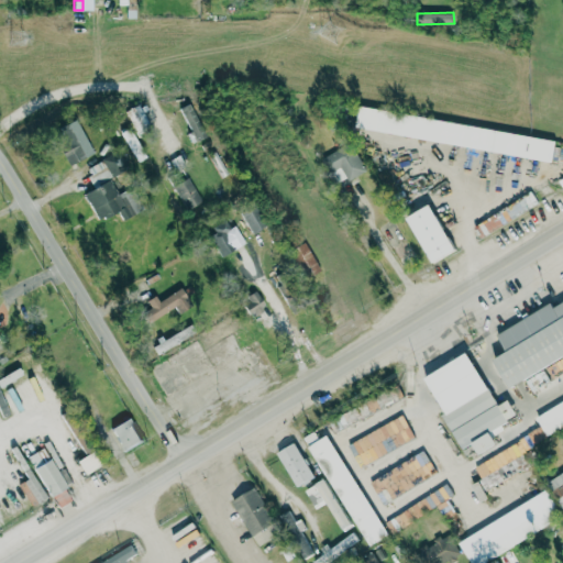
[(207,136),(192,102),(179,108),(194,142),(207,136)]
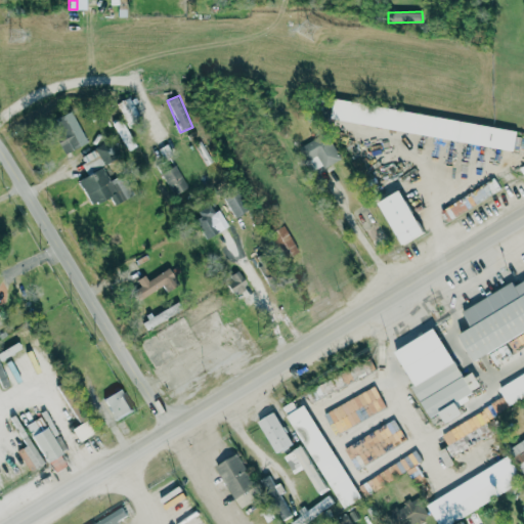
[(138,116),(128,97),(116,103),(126,122),(138,116)]
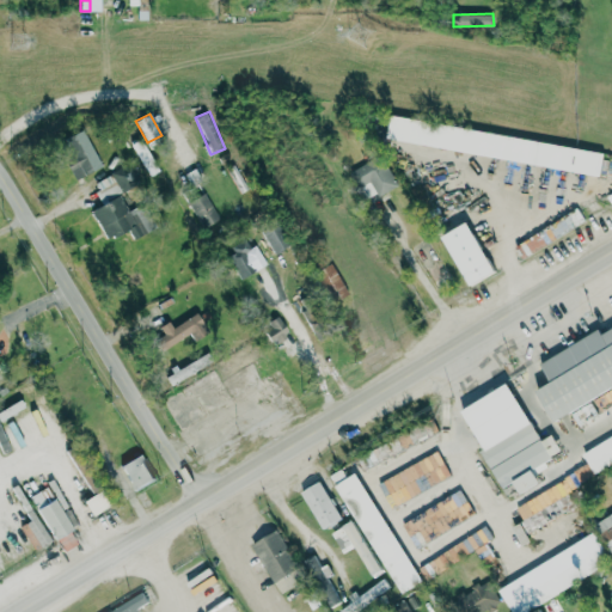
[(603,152),(389,115),(385,139),(599,176),(603,152)]
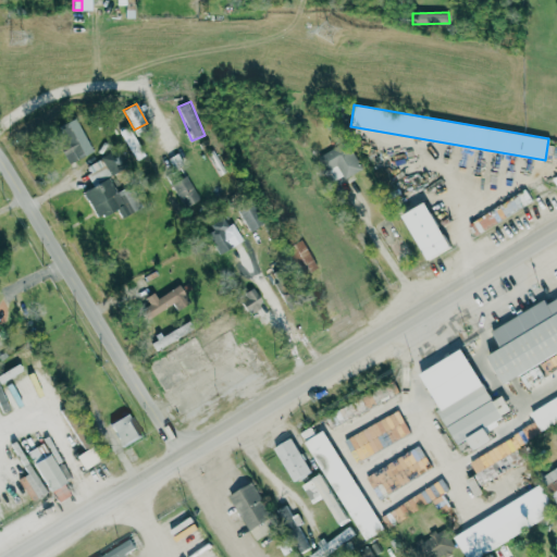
[(90,152),(76,120),(52,130),(66,163),(90,152)]
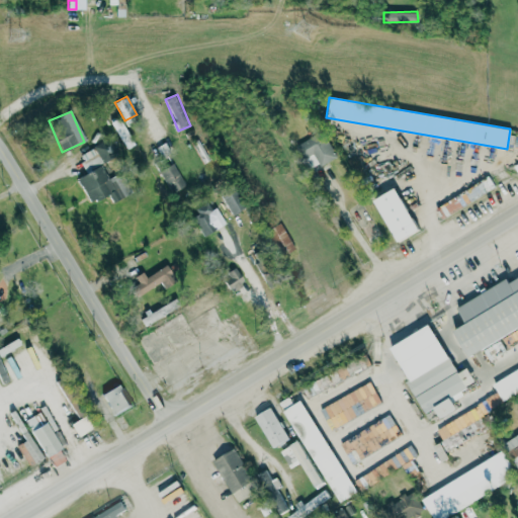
[(110,121),(123,150),(133,146),(120,117),(110,121)]
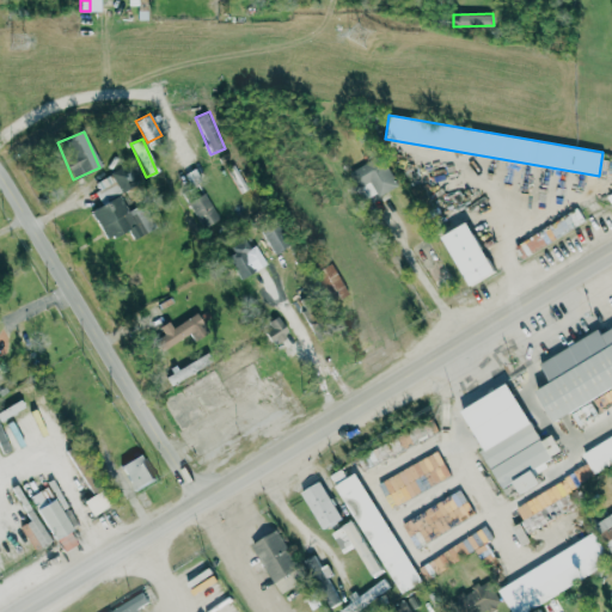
[(379,154),(349,172),(367,201),(397,183),(379,154)]
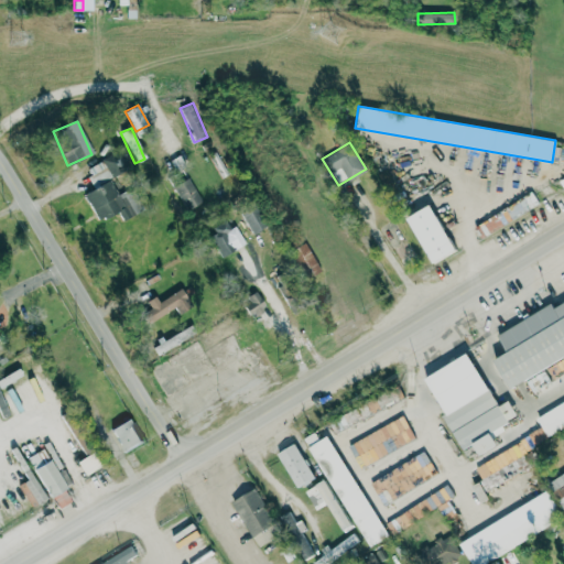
[(85,170),(95,186),(110,177),(101,161),(85,170)]
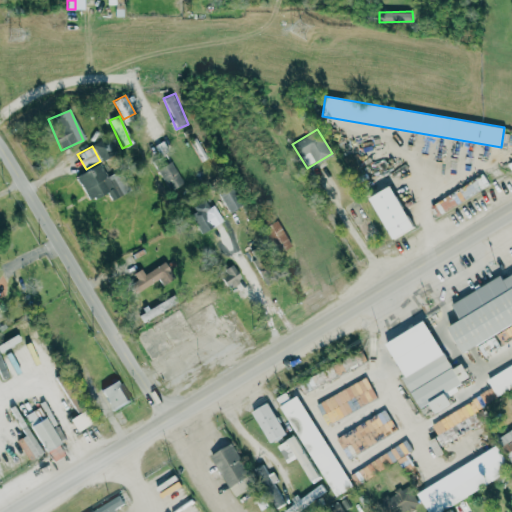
[(168,190),(182,183),(171,161),(157,168),(168,190)]
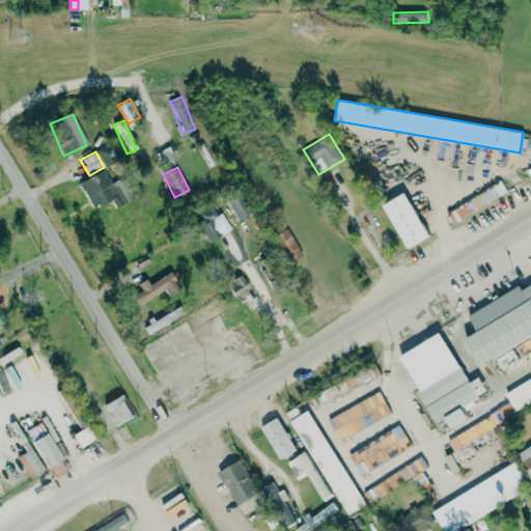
[(110,199),(114,207),(126,202),(116,185),(112,187),(103,170),(79,182),(91,208),(110,199)]
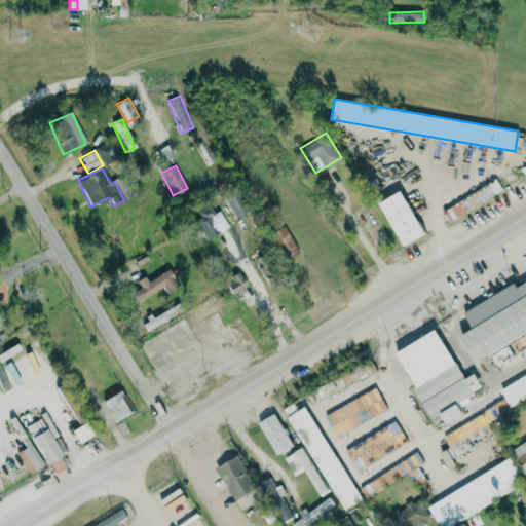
[(441,208),(447,220),(502,192),(497,181),(441,208)]
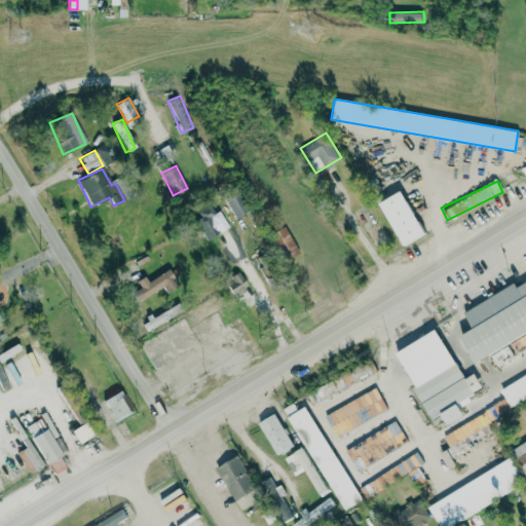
[(378,203),(403,246),(424,233),(400,190),(378,203)]
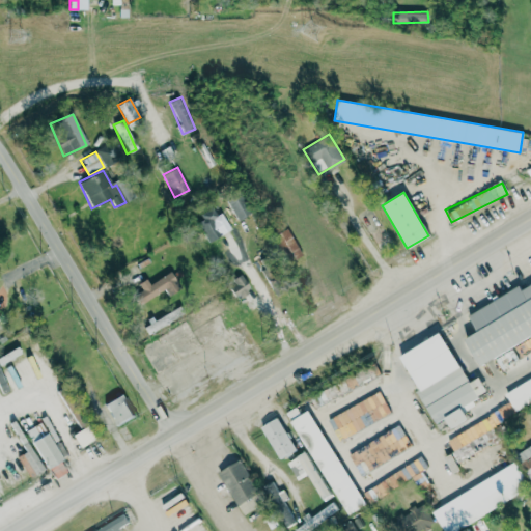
[(248,215),(241,194),(227,199),(235,220),(248,215)]
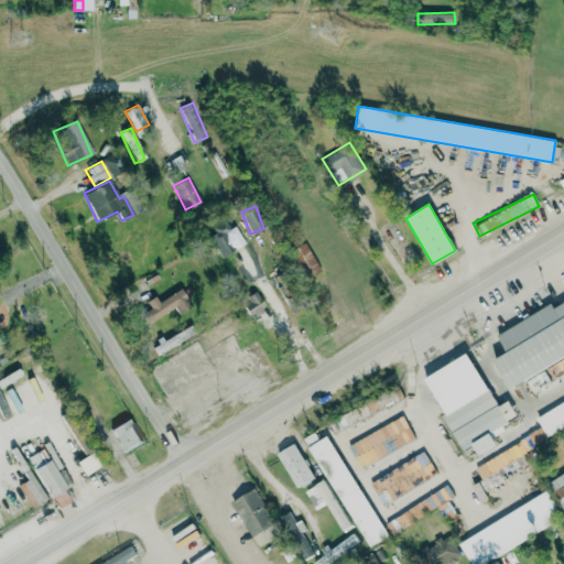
[(238,248),(224,219),(210,227),(214,234),(208,236),(219,257),(238,248)]
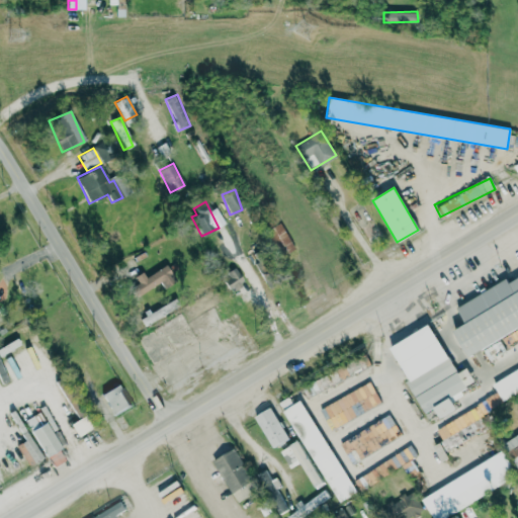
[(263,231),(277,258),(293,249),(279,223),(263,231)]
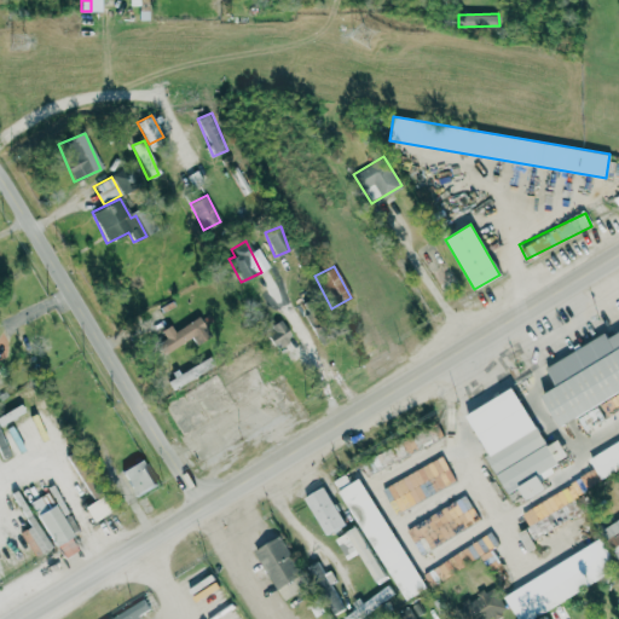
[(160,330),(165,339),(155,343),(161,354),(191,339),(195,345),(209,337),(198,317),(172,330),(169,325),(160,330)]
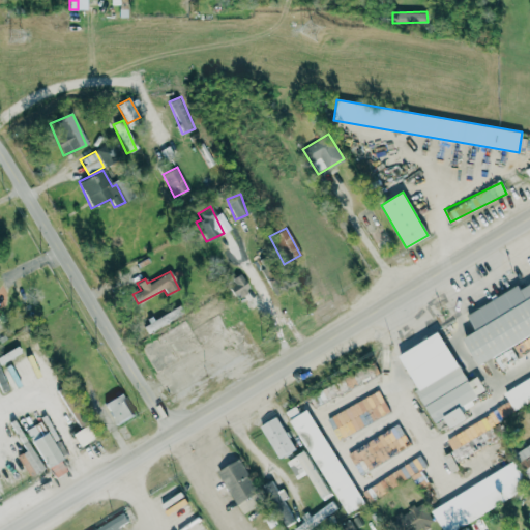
[(226,285),(235,299),(249,289),(240,275),(226,285)]
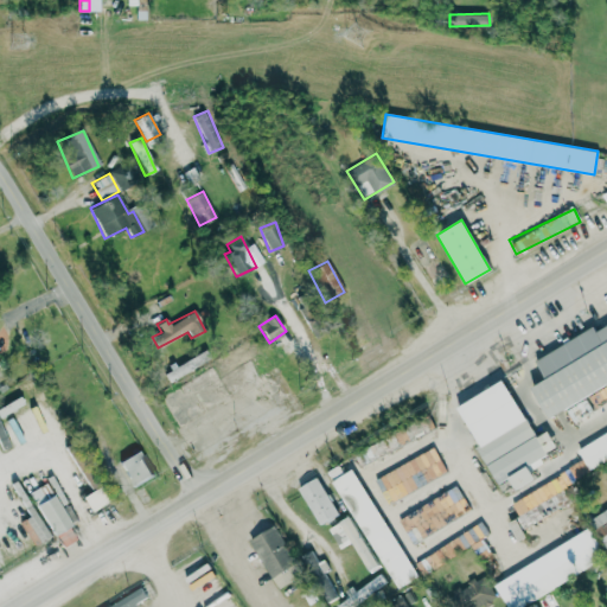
[(606,324),(595,331),(594,327),(534,359),(544,379),(530,387),(545,415),(606,382),(606,324)]
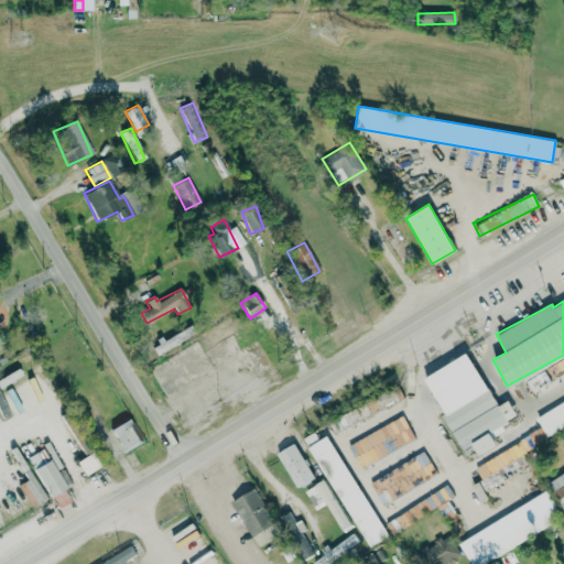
[(192,346),(204,369),(243,349),(230,326),(192,346)]
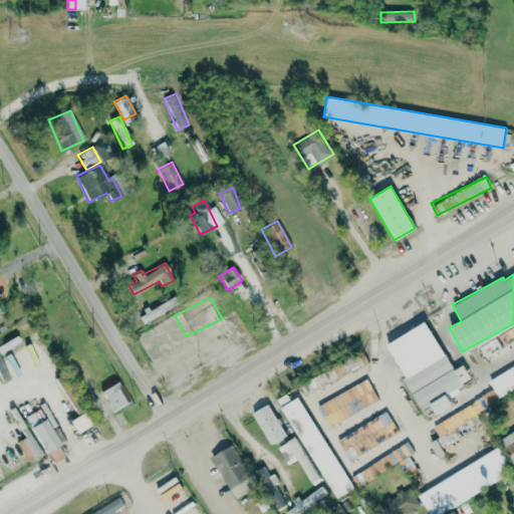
[(141,321),(171,310),(168,302),(138,313),(141,321)]
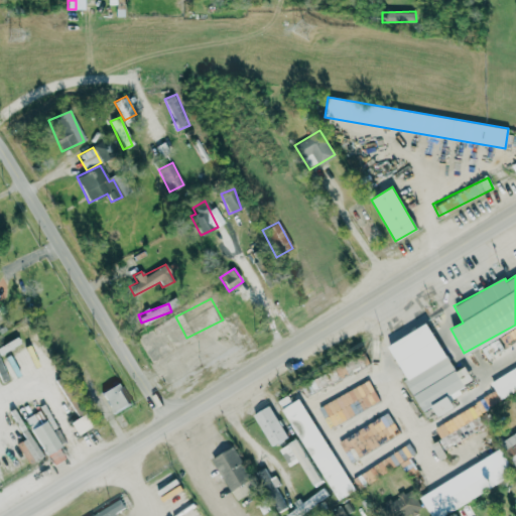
[(387,346),(422,412),(432,407),(437,416),(454,407),(448,397),(468,387),(466,383),(470,380),(465,370),(456,375),(428,323),(387,346)]
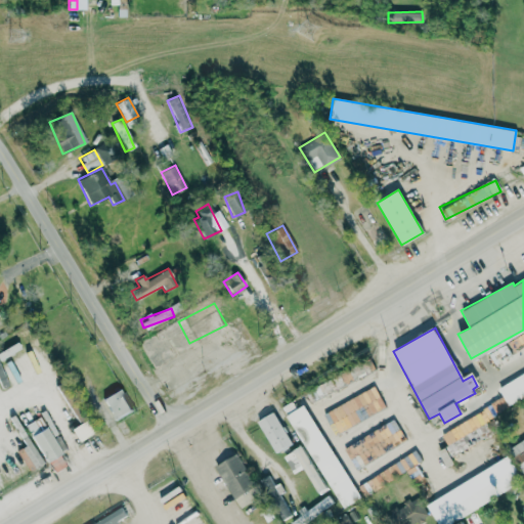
[(102,398),(114,420),(130,411),(119,389),(102,398)]
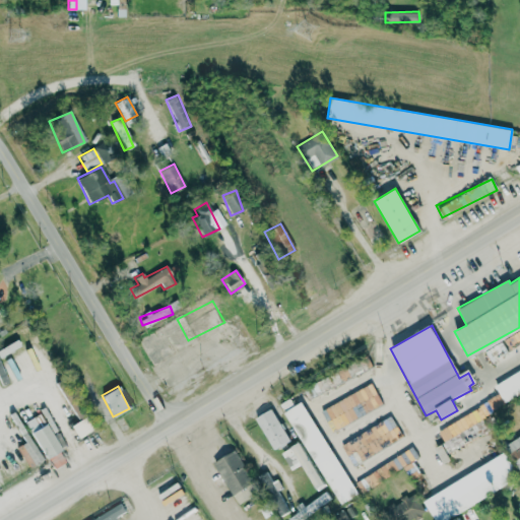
[(339,505),(358,495),(302,401),(294,406),(288,399),(280,404),(339,505)]
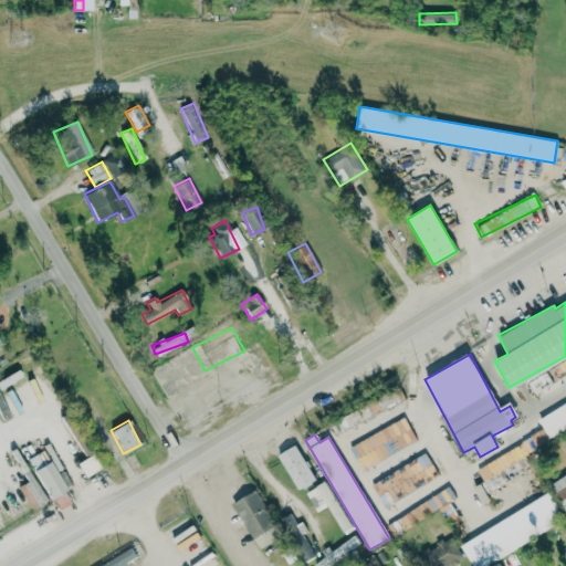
[(410,460),(399,439),(358,460),(369,482),(410,460)]
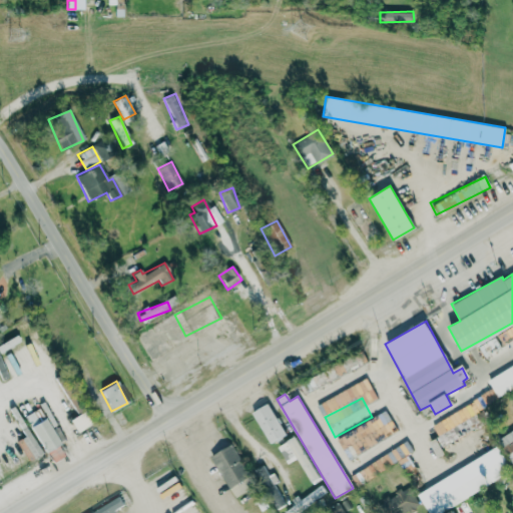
[(270,444),(286,435),(268,403),(251,412),(270,444)]
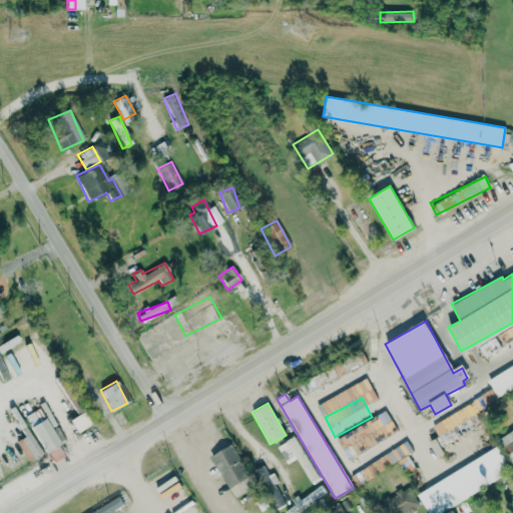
[(25,419),(45,454),(50,451),(55,460),(65,455),(44,418),(31,425),(27,418),(25,419)]
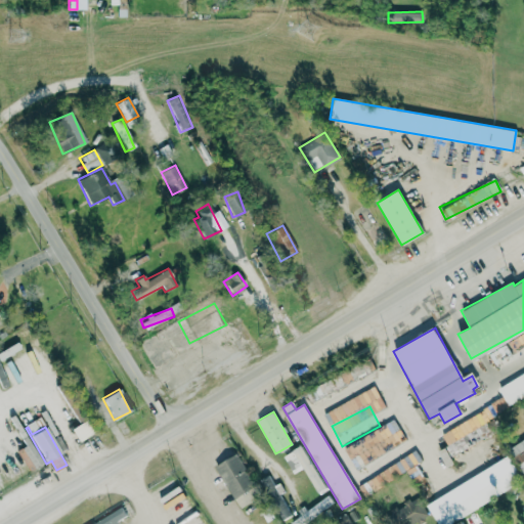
[(523,438),(508,449),(523,475),(523,438)]
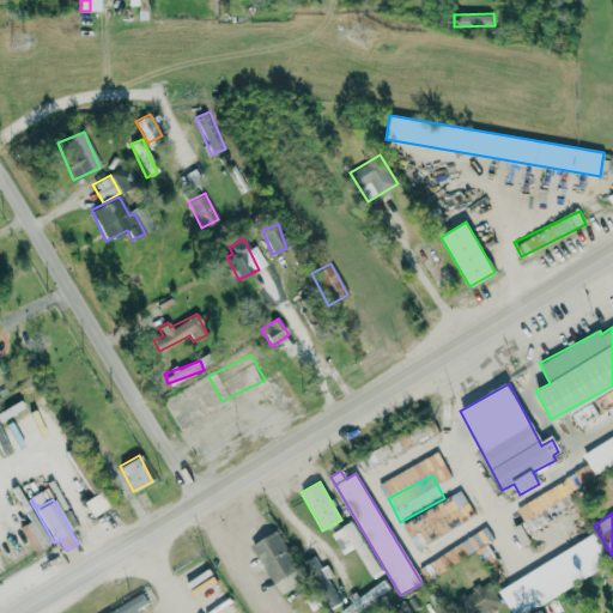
[(382,571),(351,521),(331,534),(344,554),(353,548),(372,577),(382,571)]
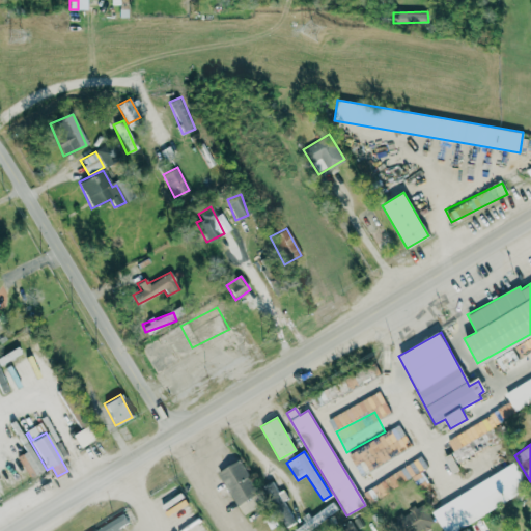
[(242,515),(259,506),(254,497),(258,495),(241,459),(218,472),(242,515)]
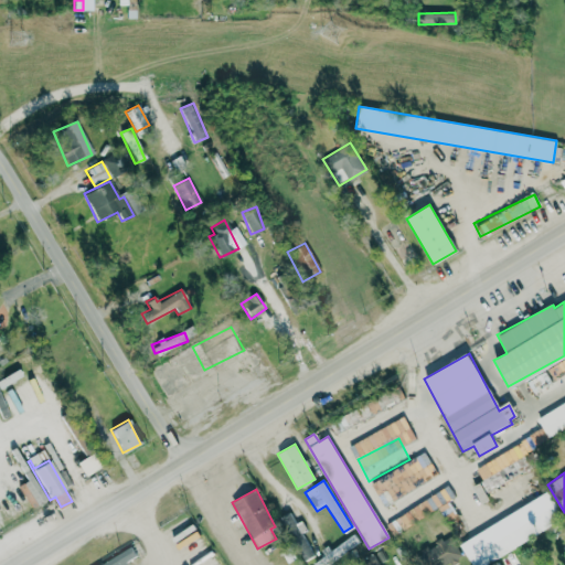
[(397,533),(439,504),(433,494),(390,522),(397,533)]
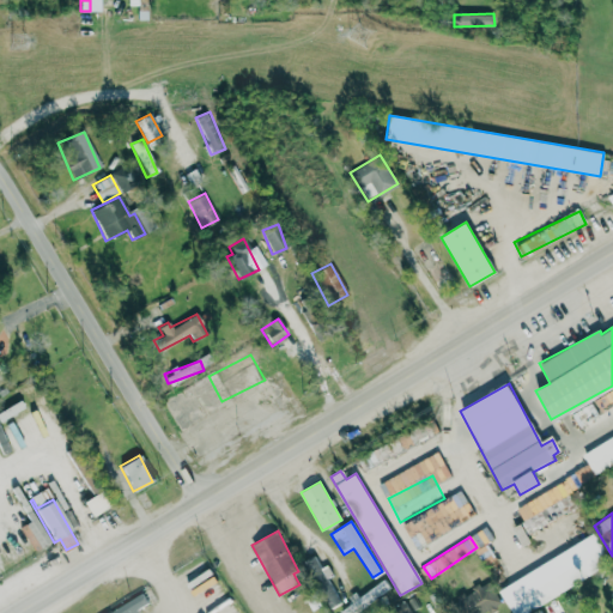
[(507,605),(511,612),(526,612),(602,565),(594,551),(507,605)]
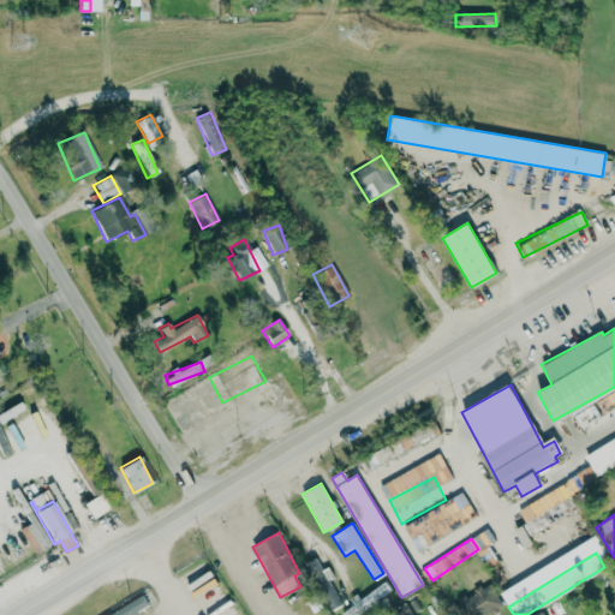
[(339,607),(316,556),(305,562),(328,611),(339,607)]
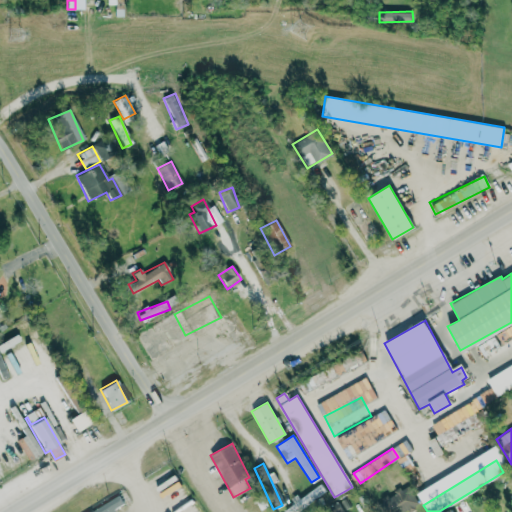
[(412,510),(412,488),(395,488),(395,497),(377,497),(377,510),(412,510)]
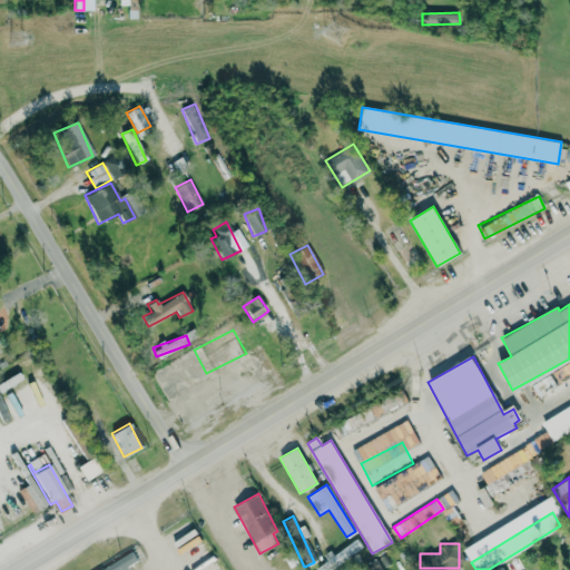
[(123,569),(137,562),(131,551),(97,569),(123,569)]
